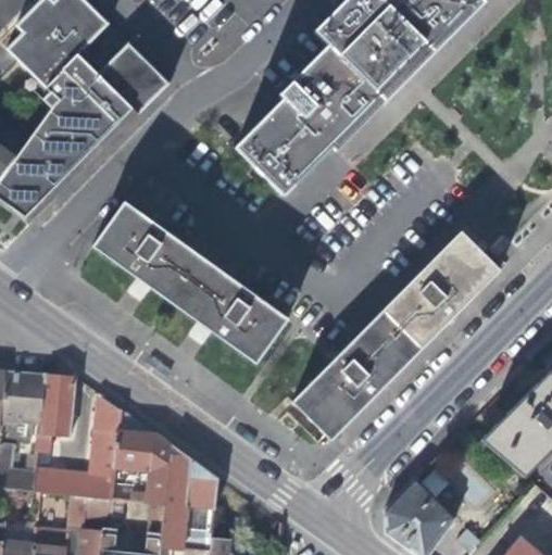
[(55,112),(12,156),(0,173),(0,204),(34,228),(48,212),(57,203),(58,204),(84,177),(77,172),(136,112),(141,117),(173,86),(148,61),(130,45),(100,76),(80,57),(111,26),(84,0),(46,0),(17,29),(25,36),(9,52),(53,95),(46,102),(55,112)]
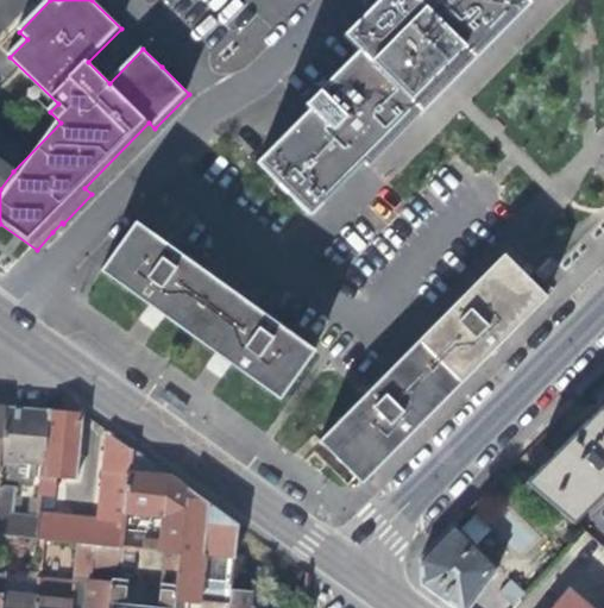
[(384,0),(348,37),(363,52),(337,80),(309,107),(314,112),(262,165),(312,213),(363,161),(367,165),(527,4),(522,0),(384,0)]
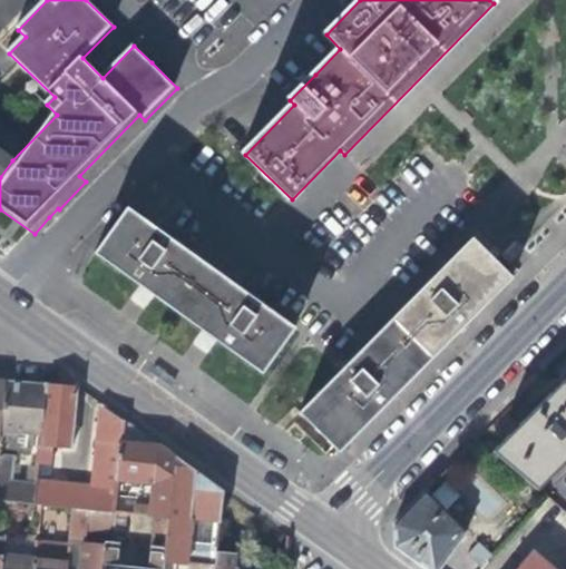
[(0,177),(12,160),(0,150),(0,177)]
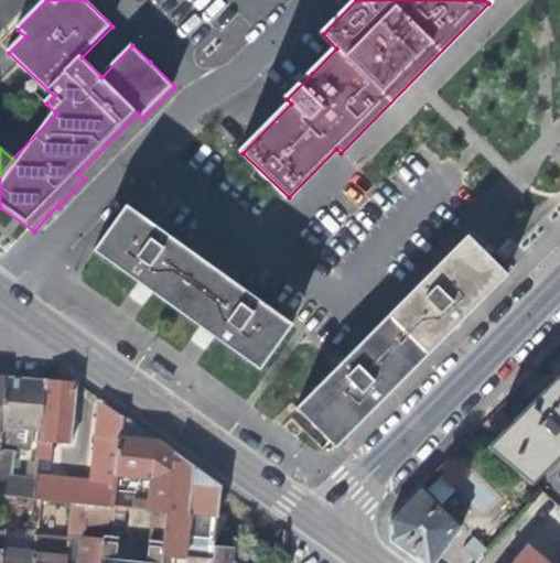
[(97,249),(180,309),(212,266),(129,205),(97,249)]
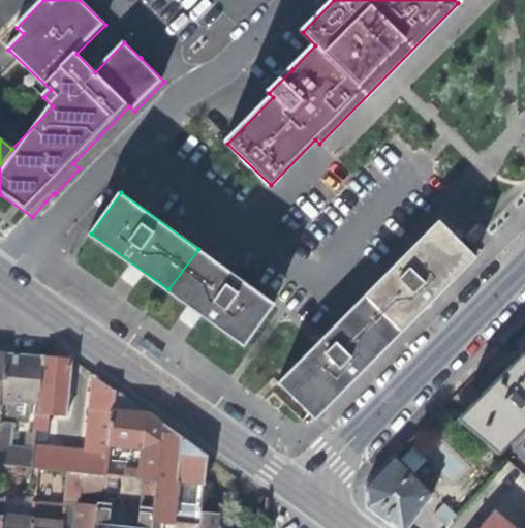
[(373,288),(408,325),(425,309),(435,298),(475,257),(440,221),(373,288)]
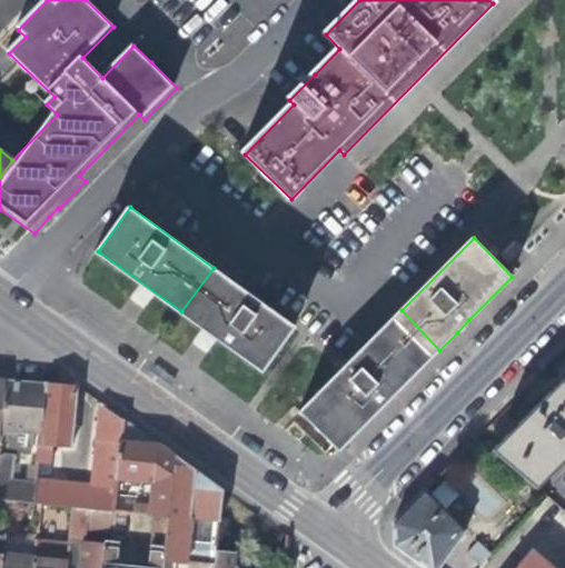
[(296,328),(214,268),(181,311),(264,372),(296,328)]
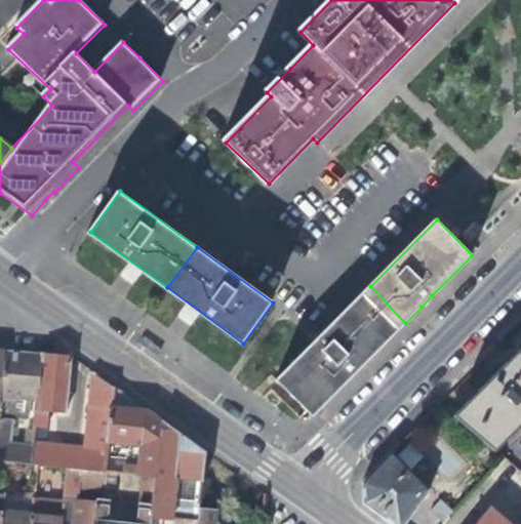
[(377,352),(406,324),(405,323),(370,286),(317,340),(279,378),(315,415),(377,352)]
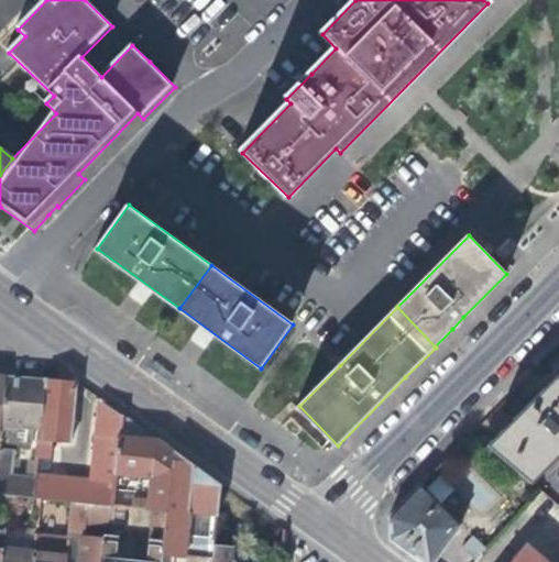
[(186,362),(159,344),(154,351),(182,368),(186,362)]
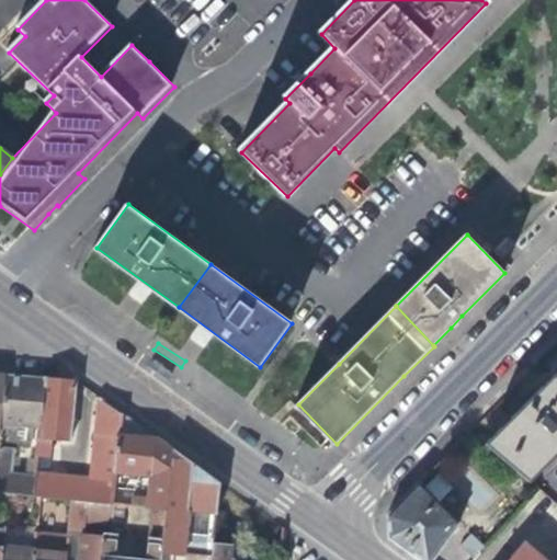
[(26,422),(40,424),(44,376),(26,374),(7,373),(2,424),(0,445),(0,490),(33,493),(35,473),(13,471),(16,443),(24,443),(26,422)]
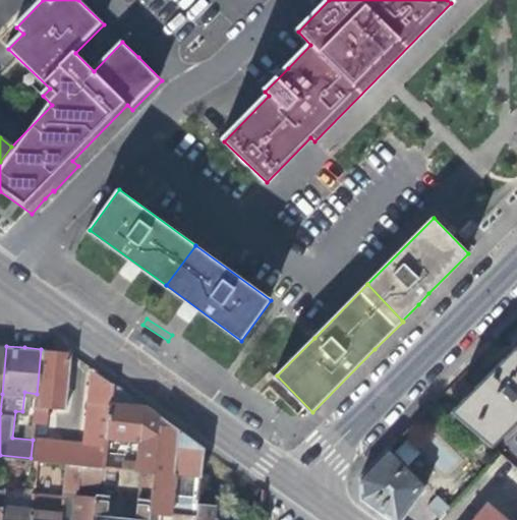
[(492,444),(516,419),(516,347),(450,411),(492,444)]
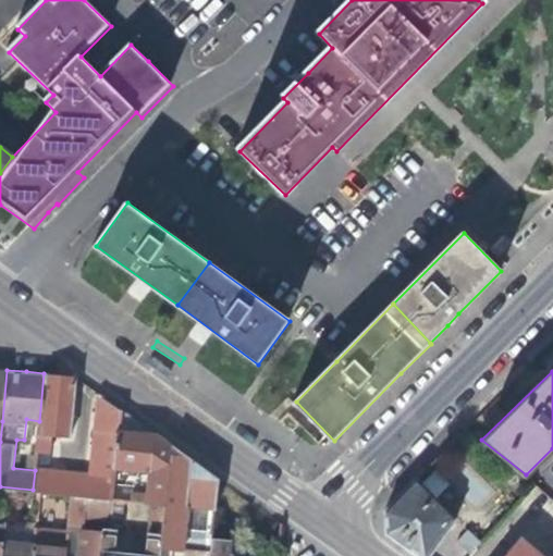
[(61,374),(44,373),(39,421),(37,448),(52,449),(52,433),(71,435),(77,377),(61,374)]
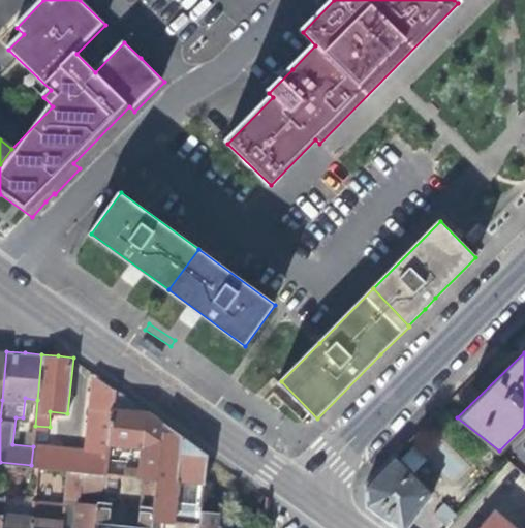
[(33,443),(33,446),(31,465),(69,469),(105,473),(106,460),(115,387),(95,373),(85,448),(33,443)]
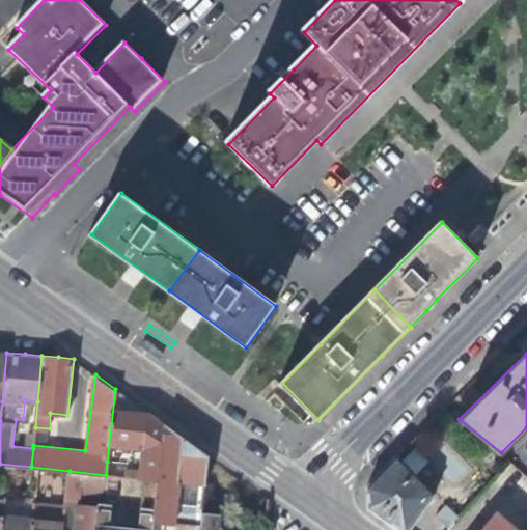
[(107,462),(139,464),(140,458),(161,461),(165,423),(150,414),(125,395),(115,389),(107,462)]
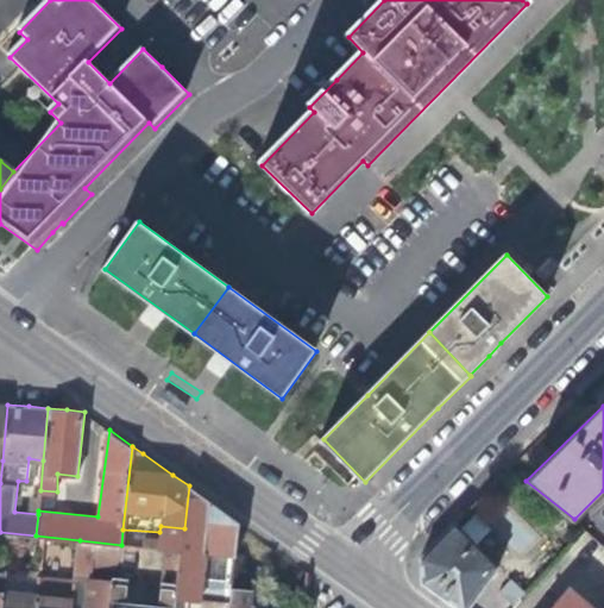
[(207,555),(236,558),(240,522),(218,507),(189,486),(184,528),(182,552),(177,600),(202,602),(207,555)]
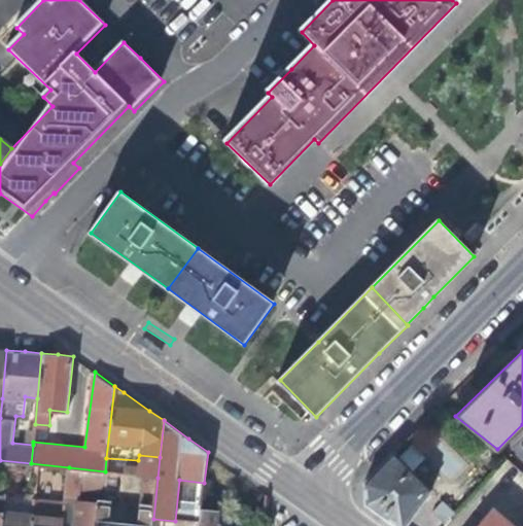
[(411,445),(403,459),(420,469),(428,454),(411,445)]
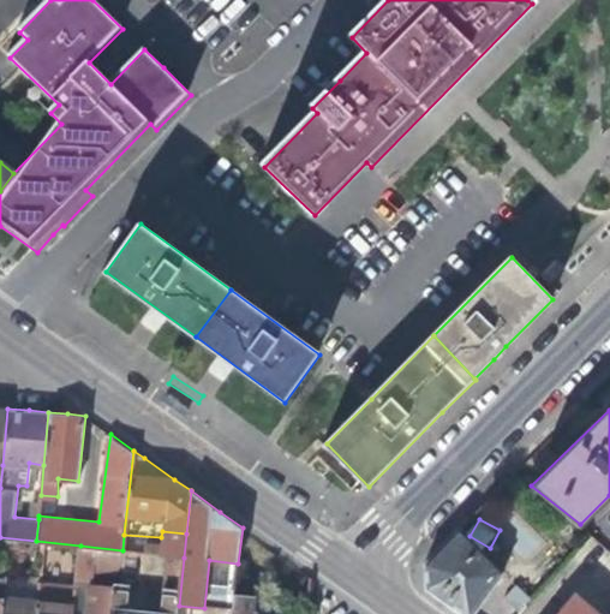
[(453,606),(464,613),(472,613),(502,572),(459,529),(425,562),(428,588),(453,606)]
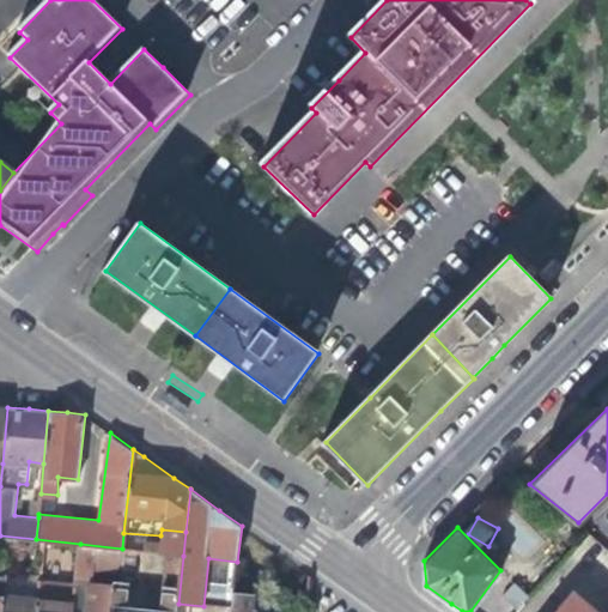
[(159,553),(166,553),(183,556),(186,532),(162,529),(160,535),(159,553)]
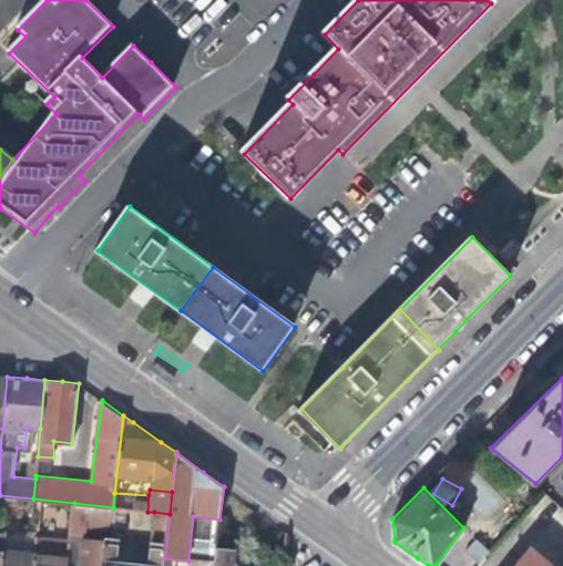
[(111,527),(113,507),(74,503),(71,539),(69,565),(102,565),(104,542),(88,539),(89,525),(111,527)]
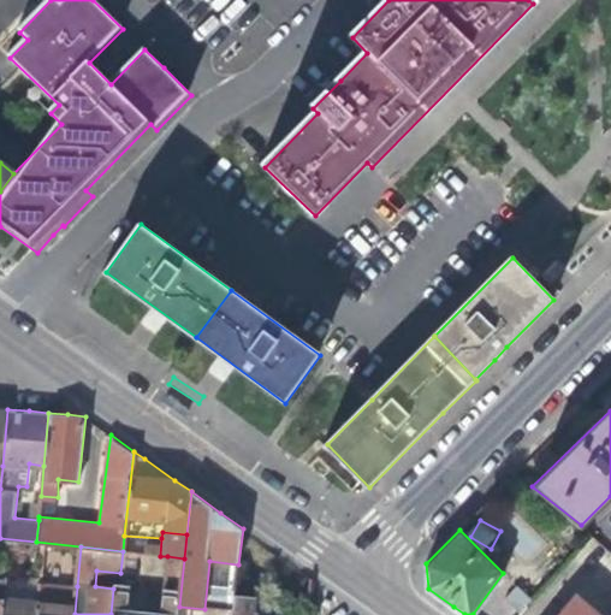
[(113,580),(113,589),(111,614),(178,614),(179,607),(184,559),(167,556),(162,611),(124,608),(126,583),(113,580)]
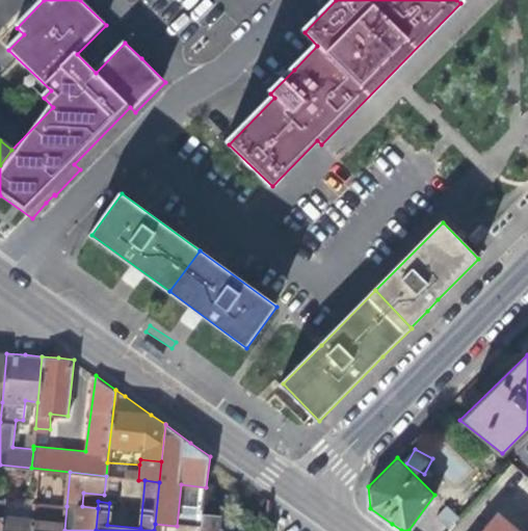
[(201,528),(203,513),(206,487),(181,484),(177,526),(201,528)]
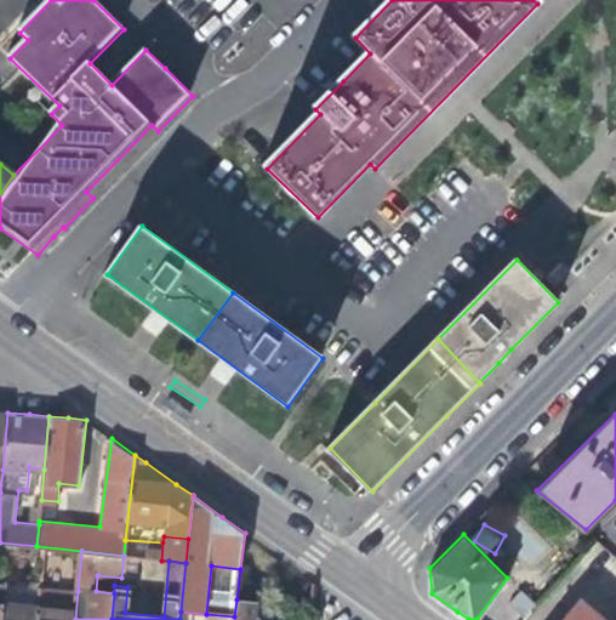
[(507,578),(477,619),(519,619),(535,603),(507,578)]
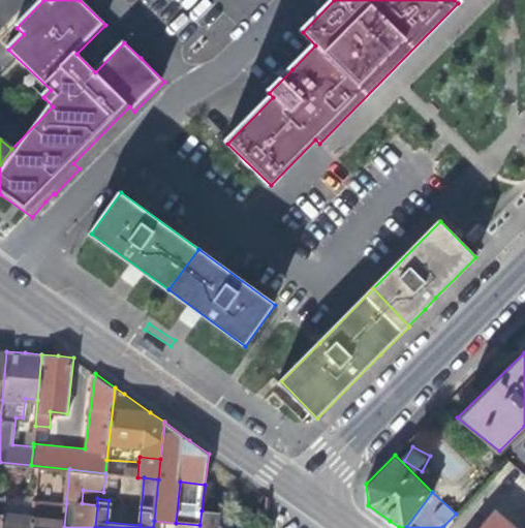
[(34,501),(2,498),(0,514),(33,516),(34,501)]
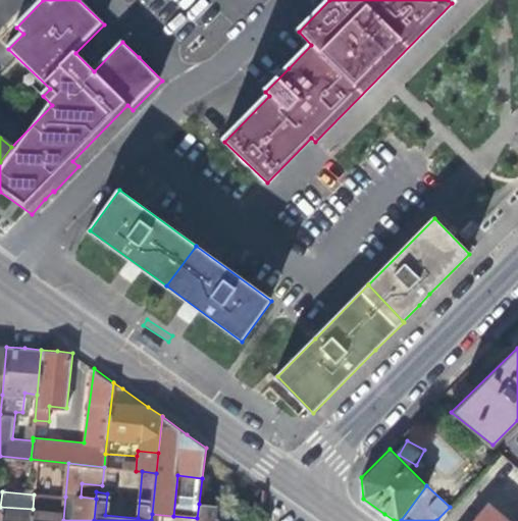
[(63,520),(65,497),(34,495),(33,509),(31,520),(63,520)]
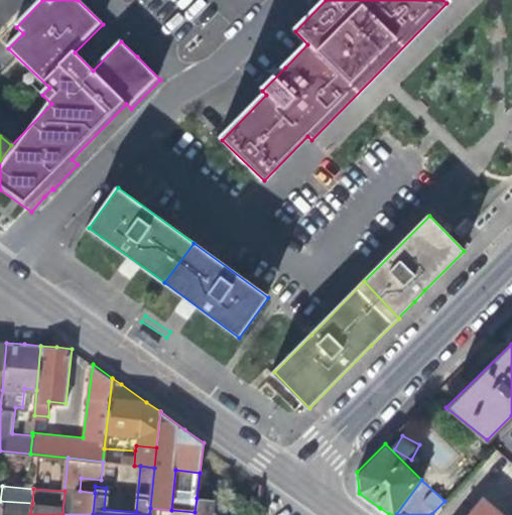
[(214,500),(197,498),(195,512),(194,514),(214,514),(215,512),(213,511),(214,500)]
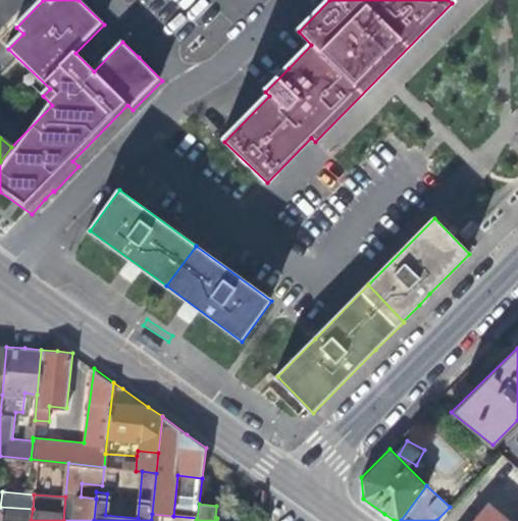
[(503,520),(483,504),(469,520),(503,520)]
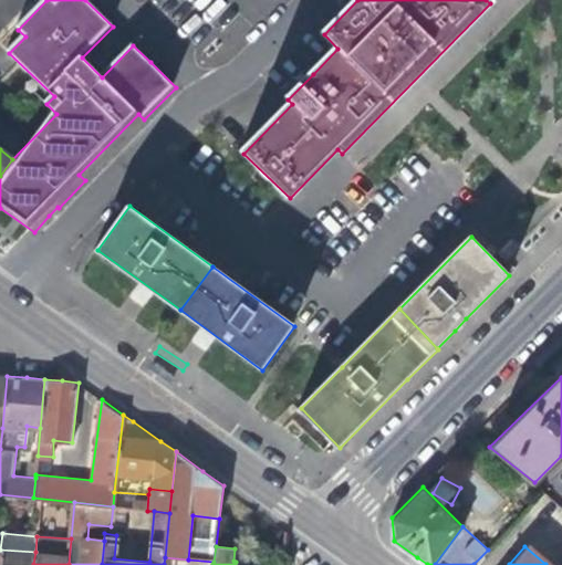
[(33,564),(35,552),(0,550),(0,554),(0,564),(33,564)]
